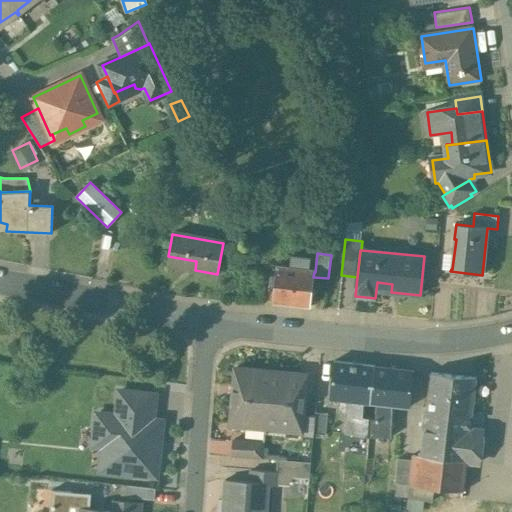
[(196,261),(168,256),(166,265),(195,270),(196,261)]
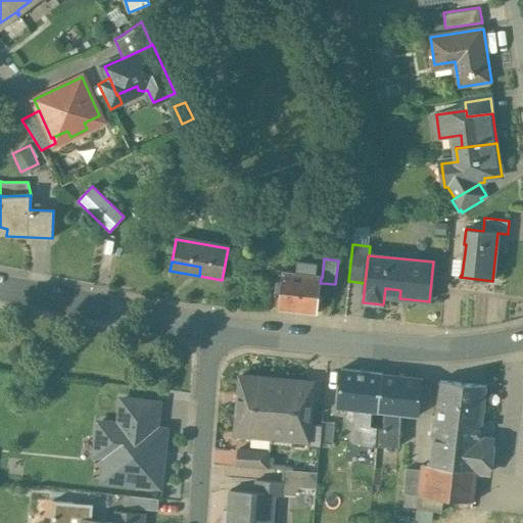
[(316,265),(297,263),(295,275),(282,273),(278,308),(317,313),(320,283),(321,278),(314,277),(316,265)]
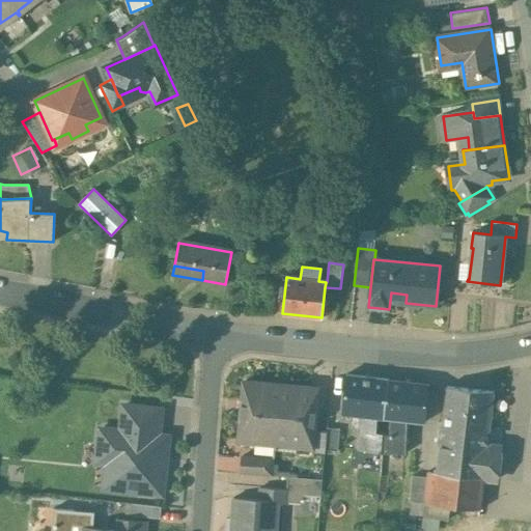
[(388,380),(346,374),(342,414),(361,416),(360,449),(365,449),(374,450),(382,451),(388,380)]
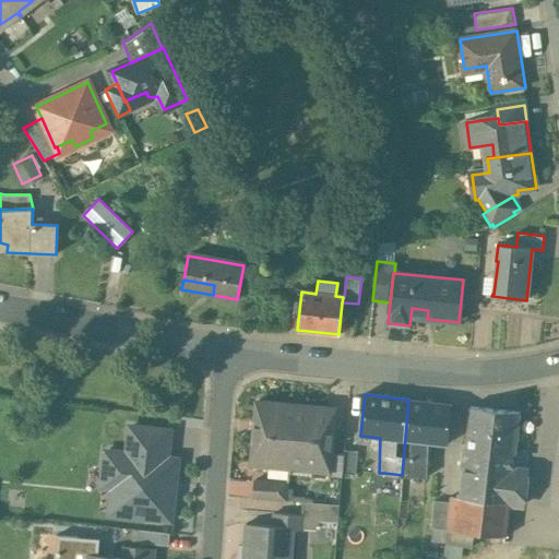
[(451,405),(408,400),(402,475),(425,478),(427,442),(447,444),(451,405)]
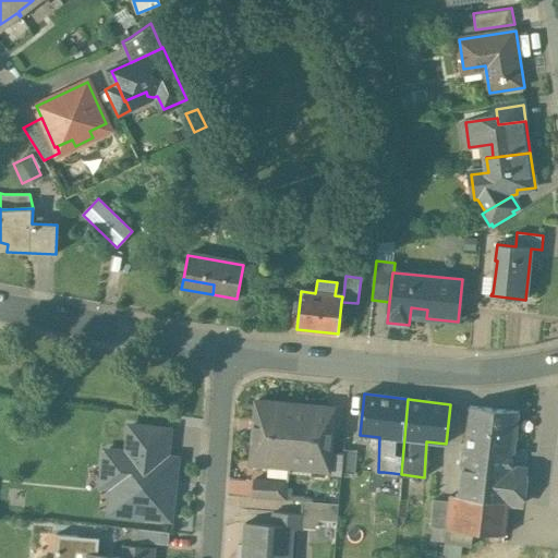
[(295,404),(256,401),(251,463),(268,465),(268,460),(290,462),(295,404)]
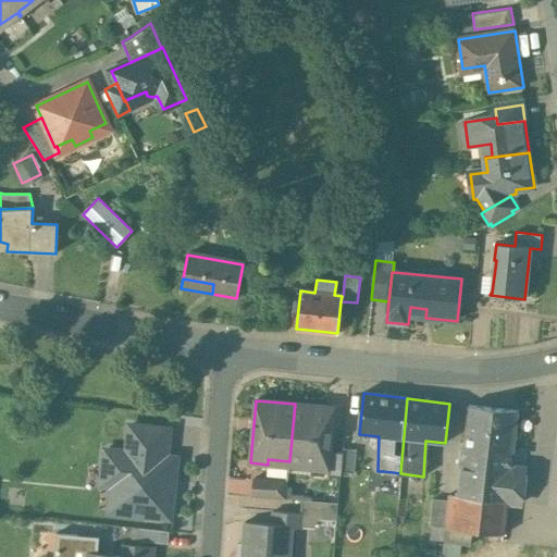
[(333,407),(295,404),(289,461),(311,462),(310,469),(327,470),(330,452),(333,407)]
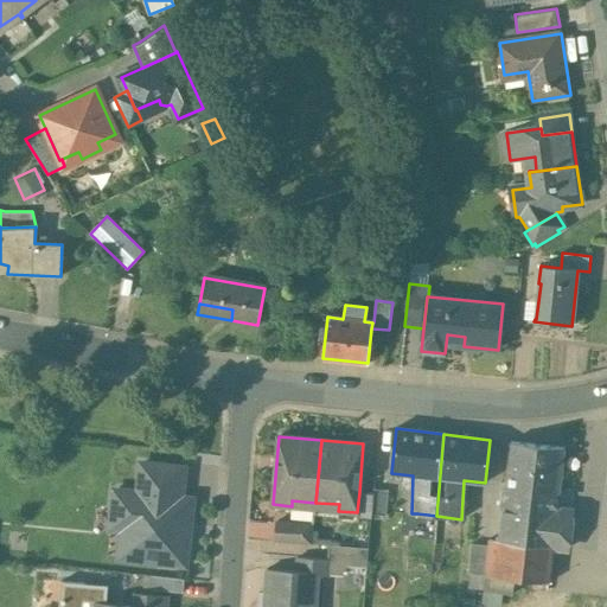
[(564,447),(511,441),(506,486),(505,486),(499,541),(489,540),(487,545),(485,573),(485,575),(513,579),(542,581),(541,588),(548,589),(548,582),(549,582),(553,547),(568,549),(570,524),(562,523),(563,510),(557,509),(560,493),(558,493),(564,447)]
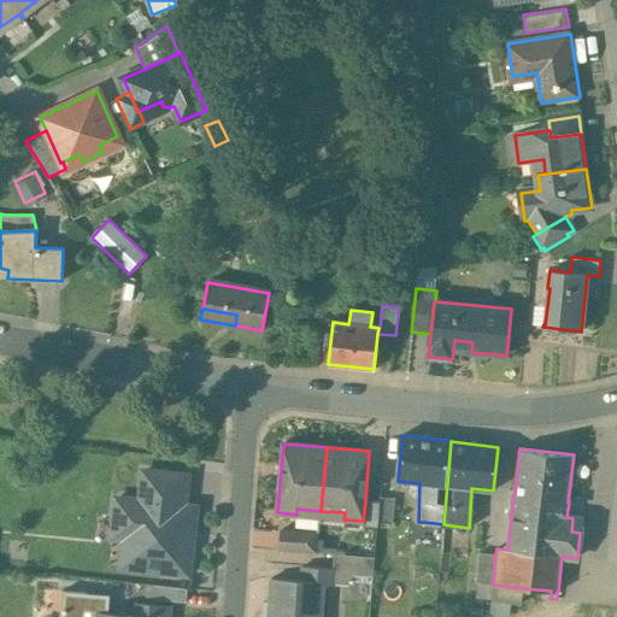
[(187,476),(144,471),(140,501),(183,506),(187,476)]
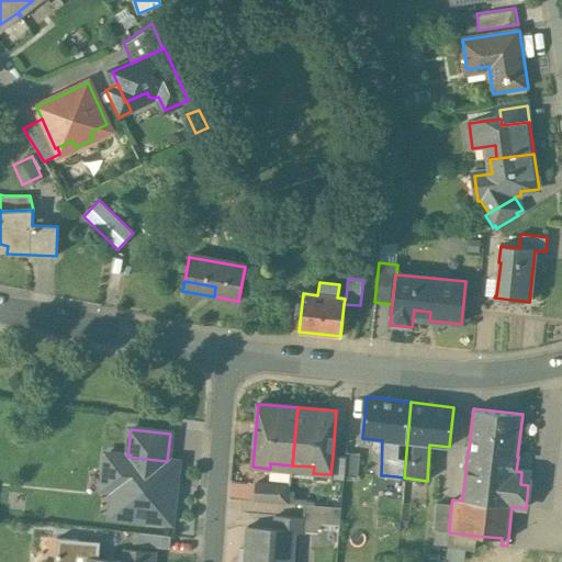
[(358,454),(346,453),(346,457),(344,475),(357,476),(358,454)]
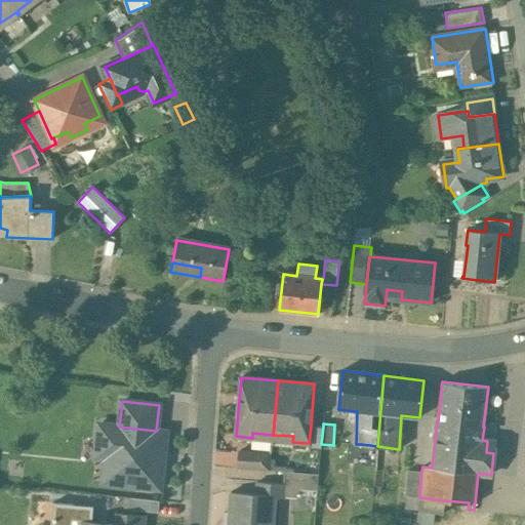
[(119,427),(99,425),(95,457),(116,459),(113,483),(160,489),(162,473),(159,473),(162,447),(164,447),(166,432),(156,431),(119,427)]
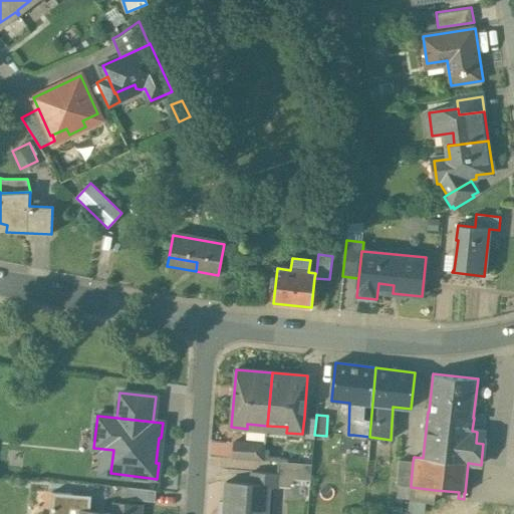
[(316,418),(304,417),(302,434),(302,438),(314,439),(314,435),(316,418)]
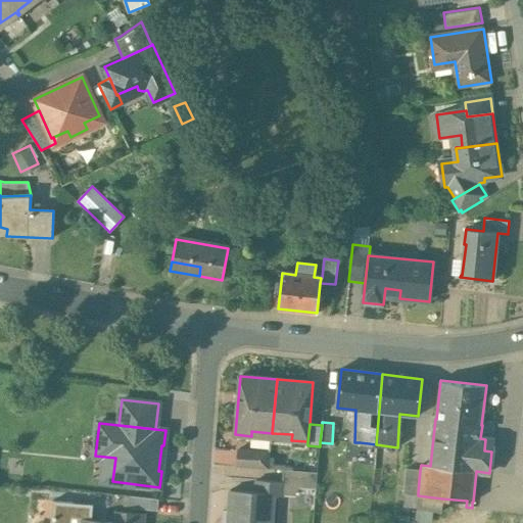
[(270,450),(240,448),(238,467),(269,469),(270,450)]
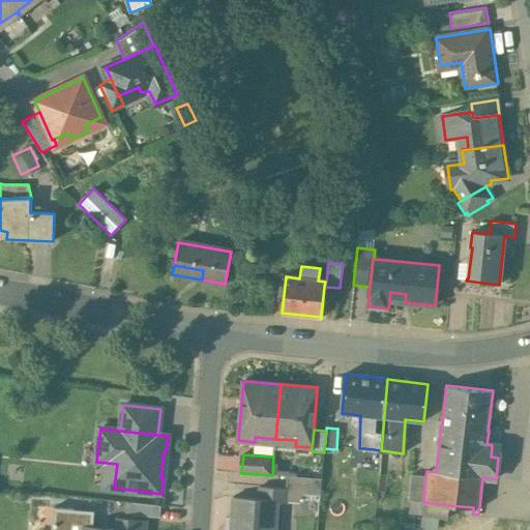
[(371,462),(357,461),(355,477),(370,478),(371,462)]
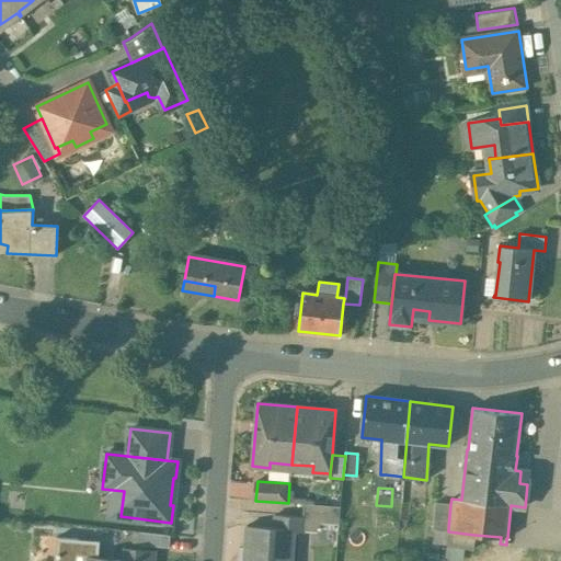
[(411,493),(402,493),(401,502),(410,503),(411,493)]
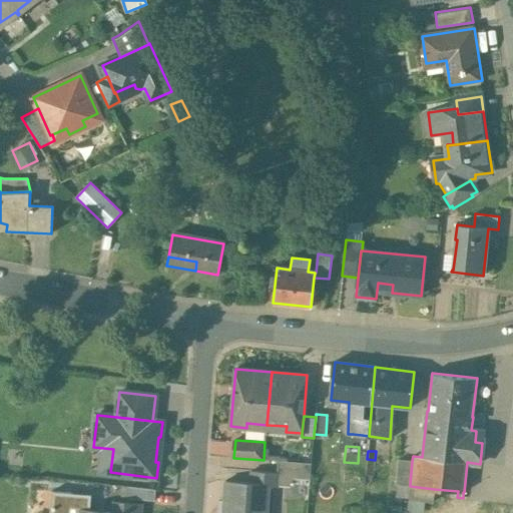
[(412,461),(399,460),(396,483),(410,484),(412,461)]
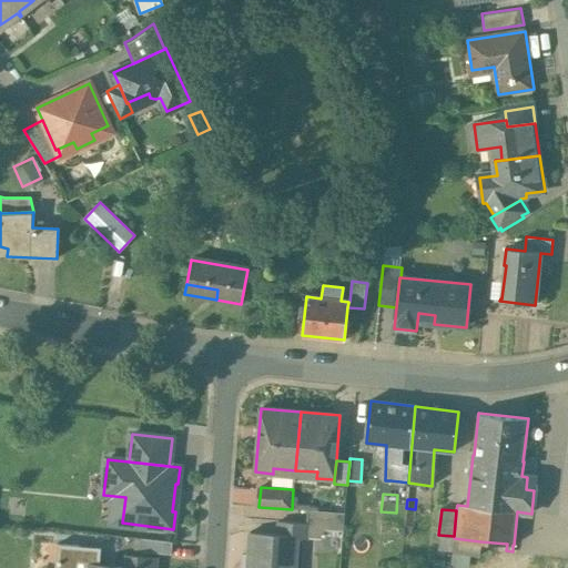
[(344,513),(306,510),(305,524),(307,524),(306,539),(323,540),(323,530),(343,531),(344,513)]
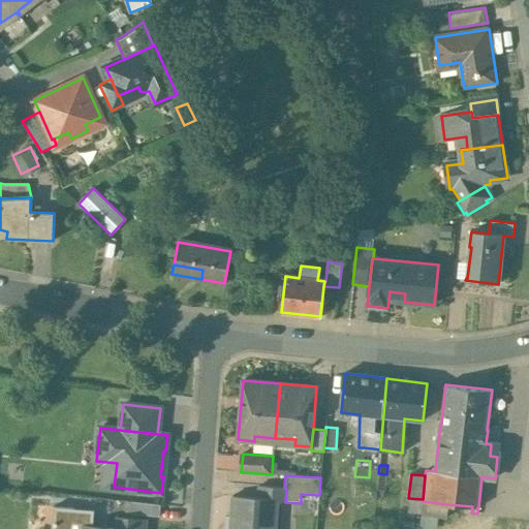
[(284,488),(259,486),(258,498),(276,499),(275,501),(285,502),(286,488),(284,488)]
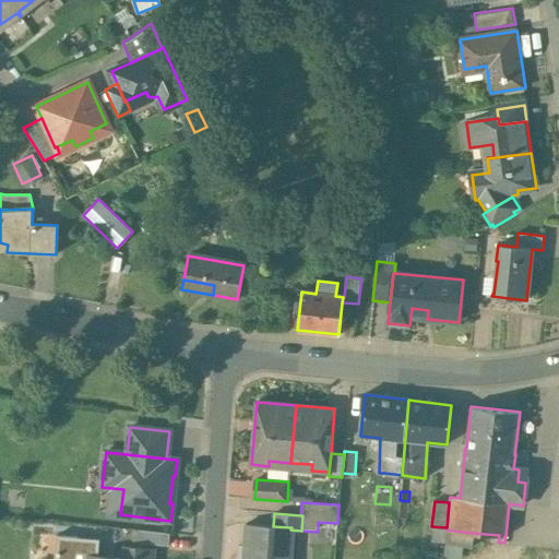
[(273,526),(246,524),(246,526),(250,526),(248,556),(245,556),(245,558),(288,558),(290,530),(292,527),(273,526)]
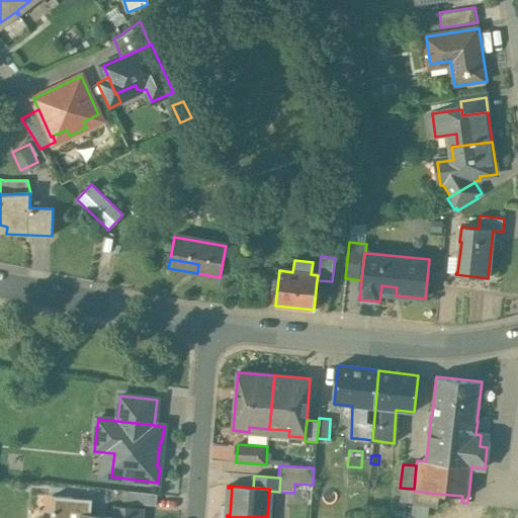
[(438,494),(414,491),(413,505),(432,506),(437,507),(438,494)]
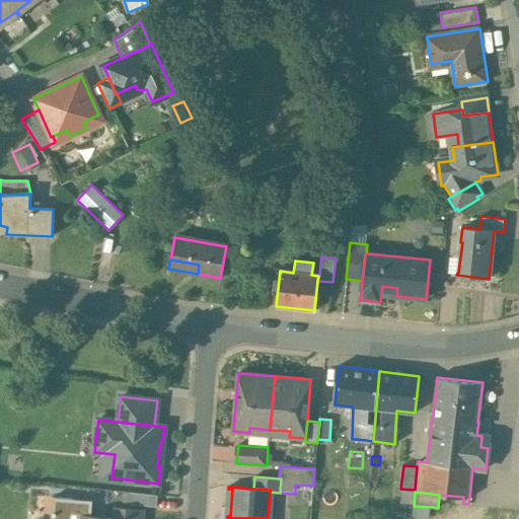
[(157,496),(129,493),(127,505),(155,508),(157,496)]
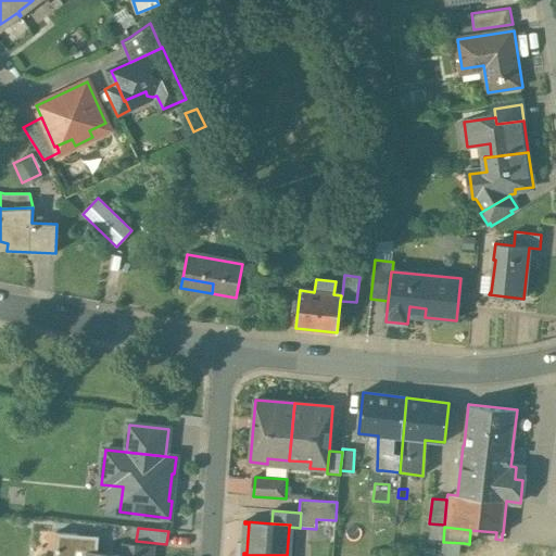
[(99,536),(55,533),(53,555),(84,555),(85,552),(97,553),(99,536)]
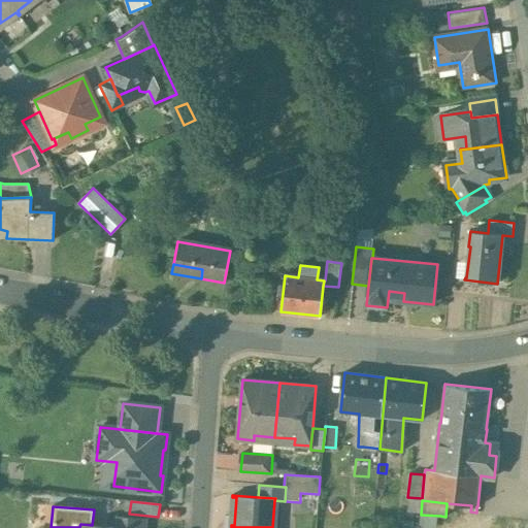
[(438,527),(440,516),(421,515),(420,526),(435,527),(438,527)]
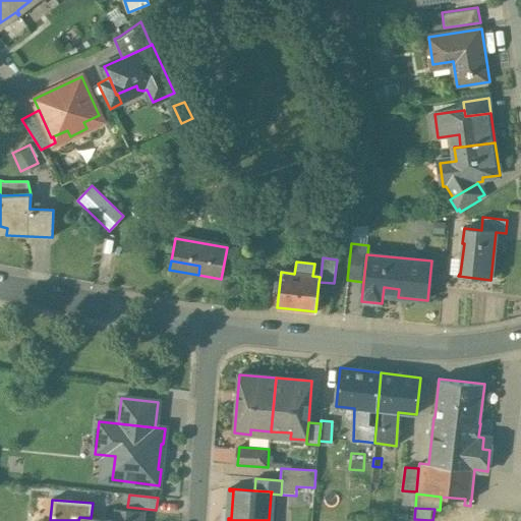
[(142,520),(143,512),(115,510),(114,520),(105,520),(142,520)]
